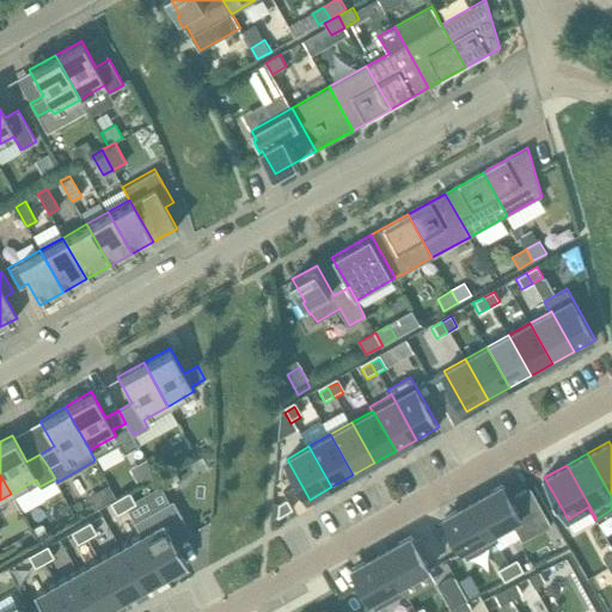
[(484,496),(476,501),(494,533),(515,521),(522,536),(525,539),(550,525),(530,488),(510,499),(503,484),(484,495),(484,496)]
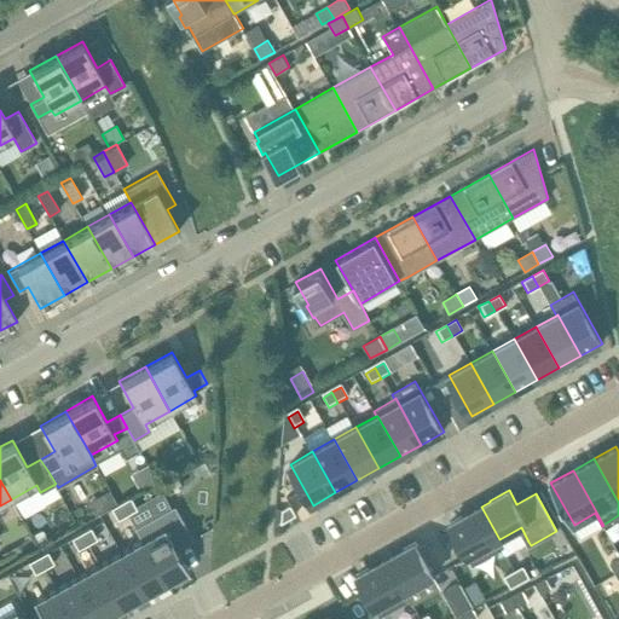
[(129,497),(121,502),(127,514),(136,509),(129,497)]
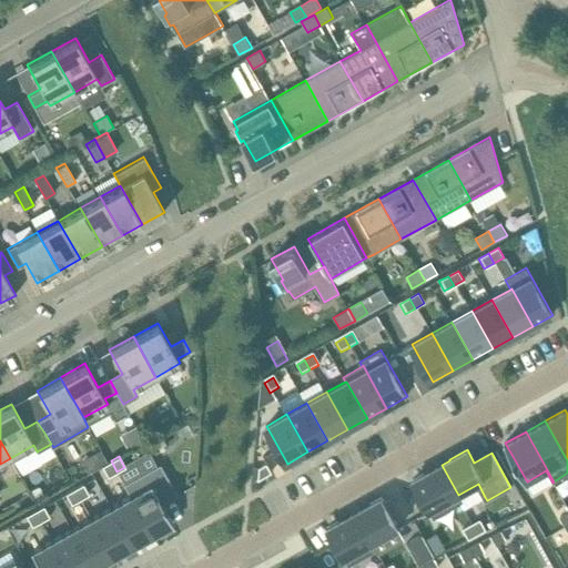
[(111,460),(102,466),(104,470),(108,476),(117,472),(111,460)]
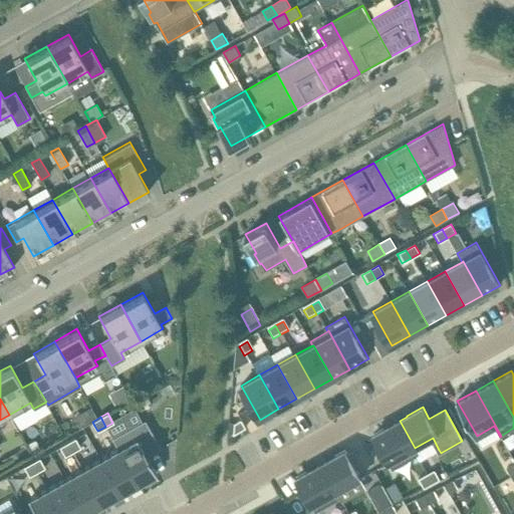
[(112,439),(118,450),(138,484),(157,473),(147,456),(161,448),(146,420),(112,439)]
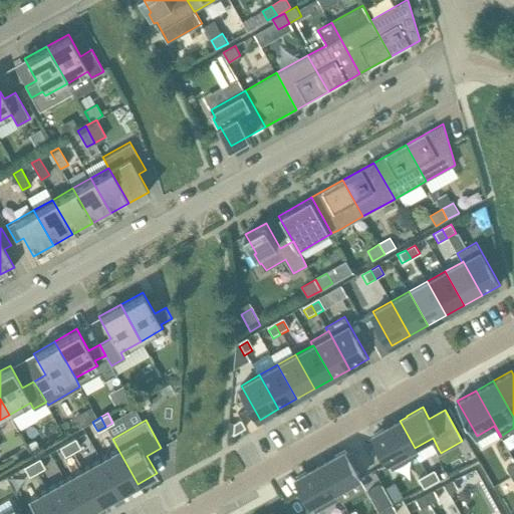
[(390,425),(373,434),(393,469),(418,455),(415,448),(400,421),(390,426),(390,425)]
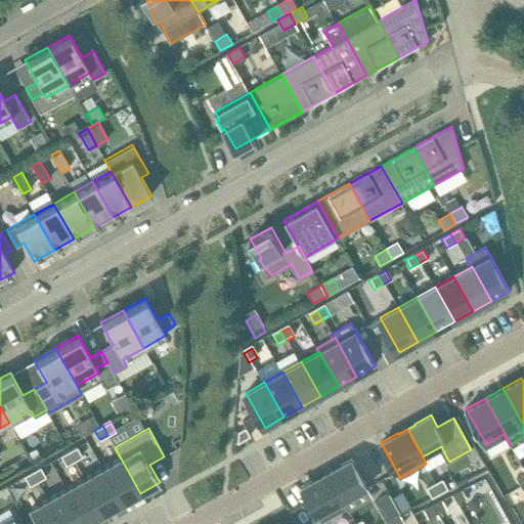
[(238,435),(237,447),(250,440),(246,431),(238,435)]
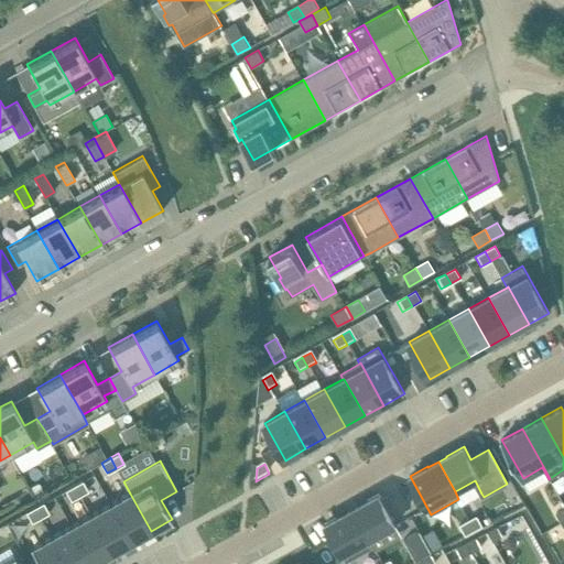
[(83,480),(74,485),(79,496),(88,490),(83,480)]
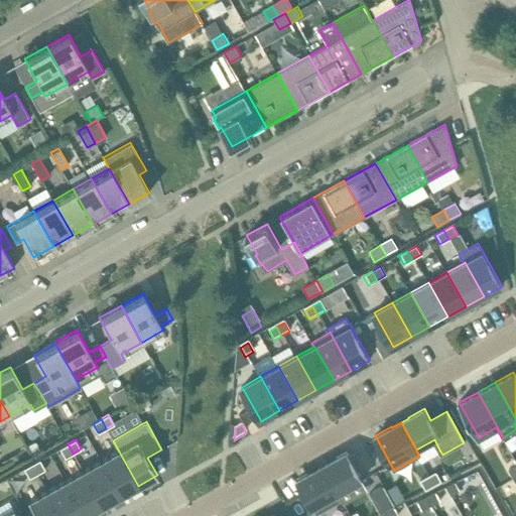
[(68,443),(59,448),(66,458),(73,454),(68,443)]
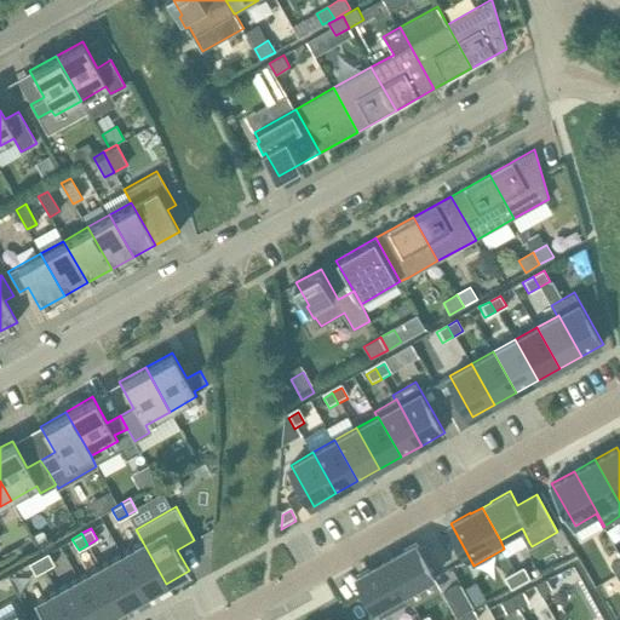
[(166,584),(143,543),(121,555),(144,595),(166,584)]
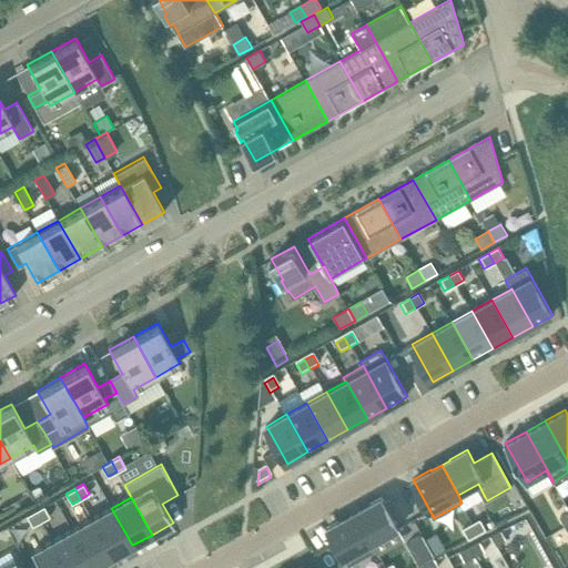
[(365,508),(356,513),(373,543),(399,528),(382,497),(364,507),(365,508)]
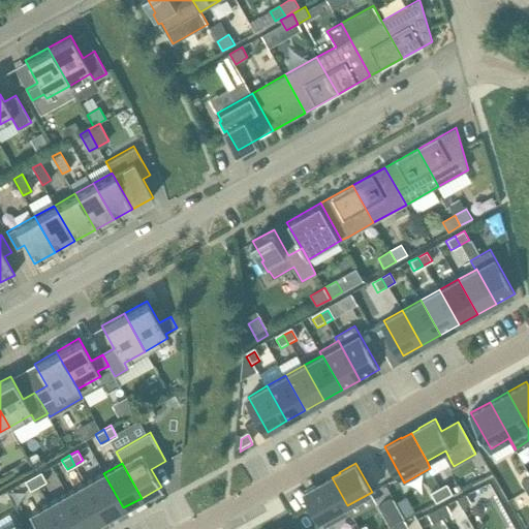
[(40,471),(32,475),(38,486),(47,480),(40,471)]
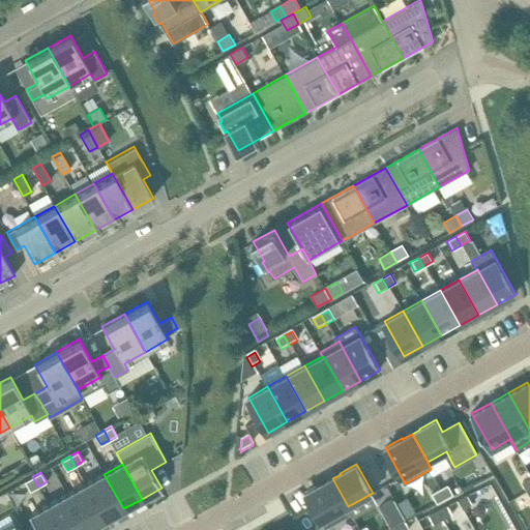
[(123,508),(104,474),(85,483),(105,519),(123,508)]
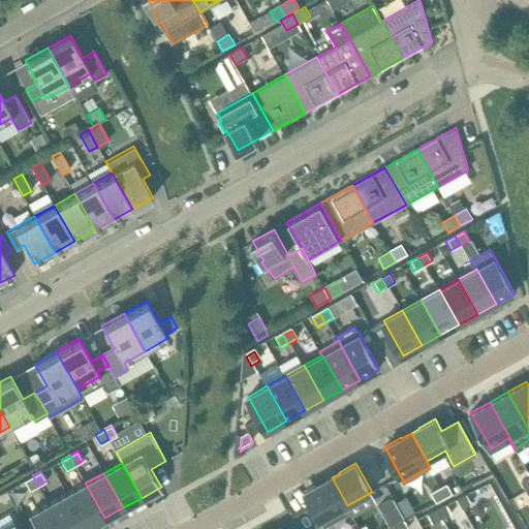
[(32,475),(25,479),(30,490),(38,486),(32,475)]
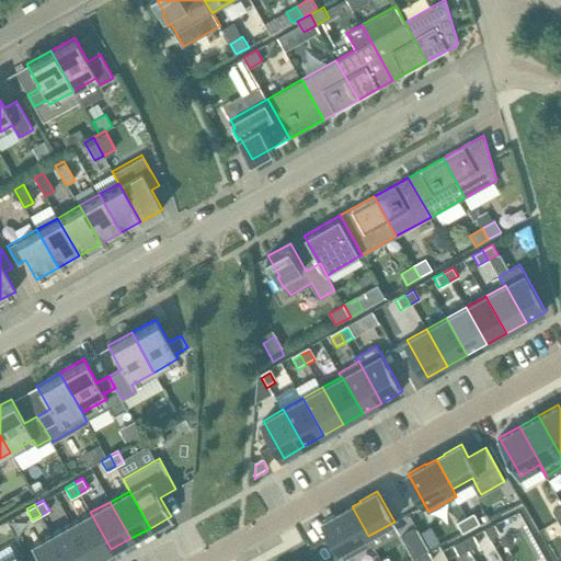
[(341,511),(323,521),(345,559),(373,544),(368,536),(352,506),(342,513),(341,511)]
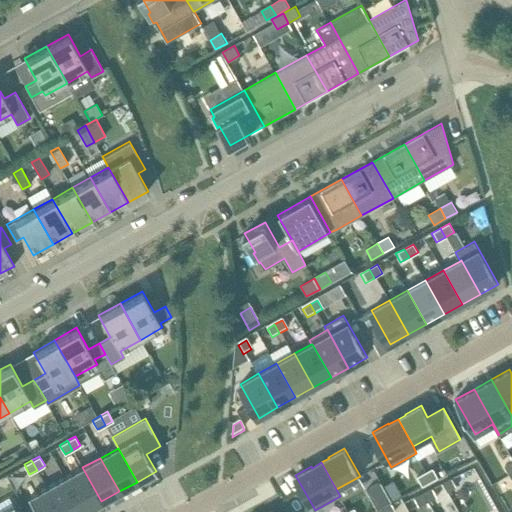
[(101,501),(82,467),(65,477),(83,511),(101,501)]
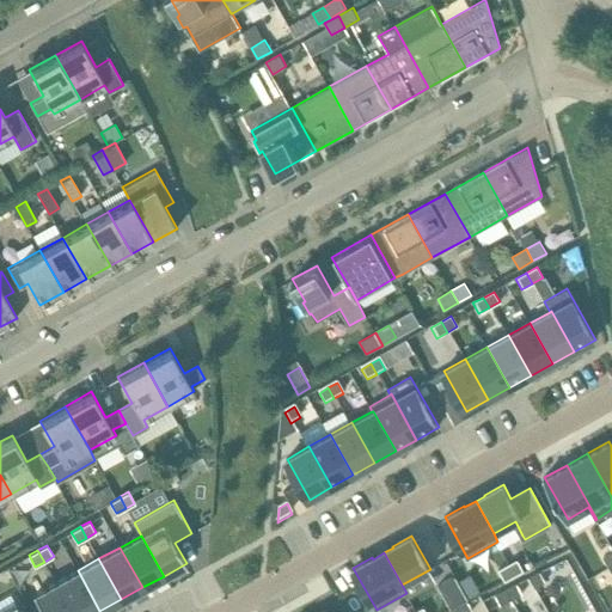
[(516,567),(509,571),(515,582),(524,577),(516,567)]
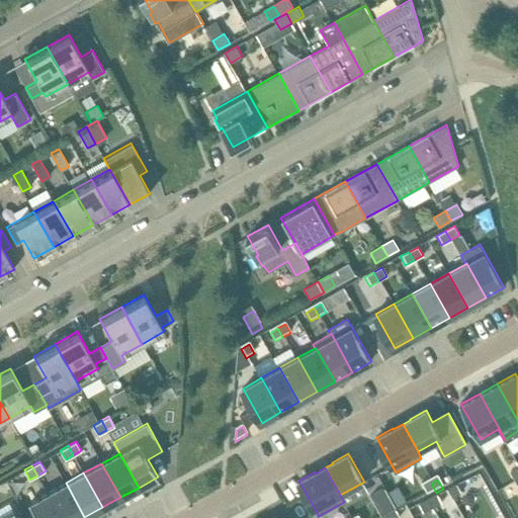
[(83,517),(84,517),(66,483),(48,493),(61,517),(83,517)]
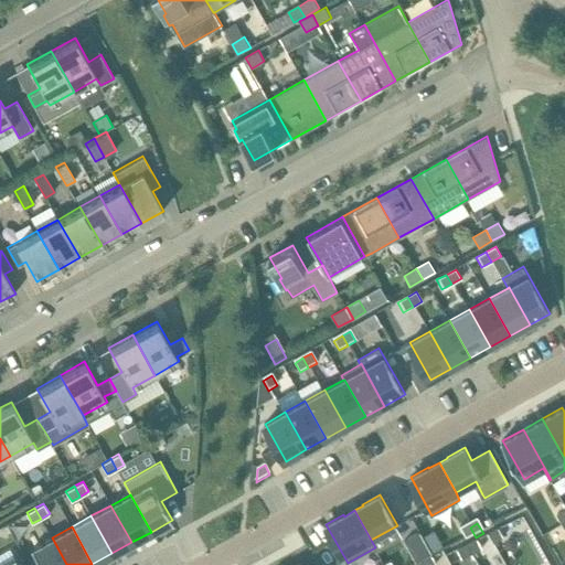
[(470,528),(462,532),(468,542),(476,537),(470,528)]
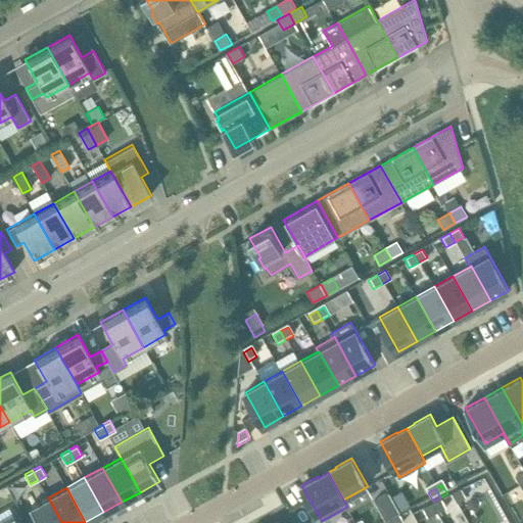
[(462,488),(453,493),(458,502),(467,496),(462,488)]
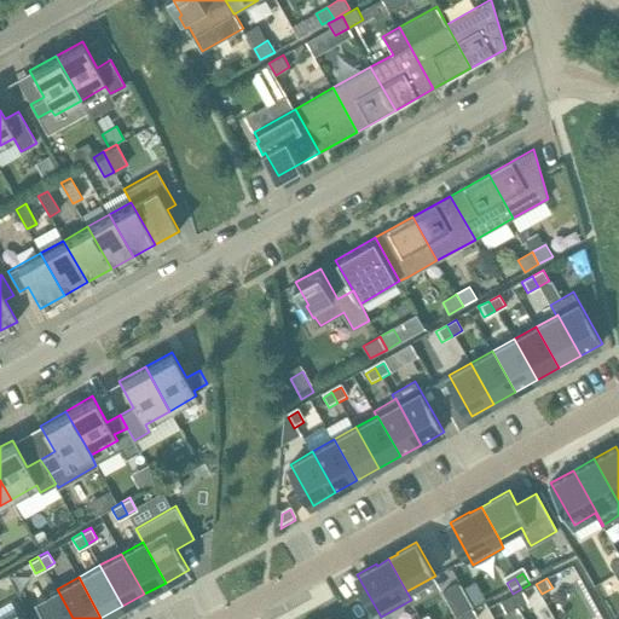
[(461,582),(444,591),(456,614),(473,606),(461,582)]
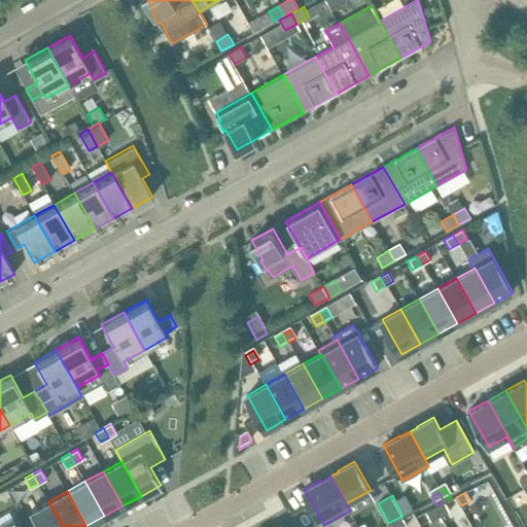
[(62,526),(48,501),(29,513),(37,526),(62,526)]
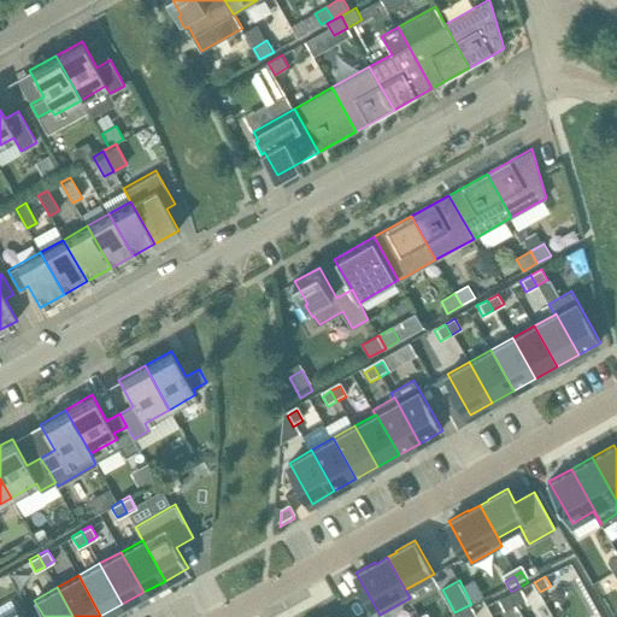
[(522,588),(511,593),(517,604),(527,598),(522,588)]
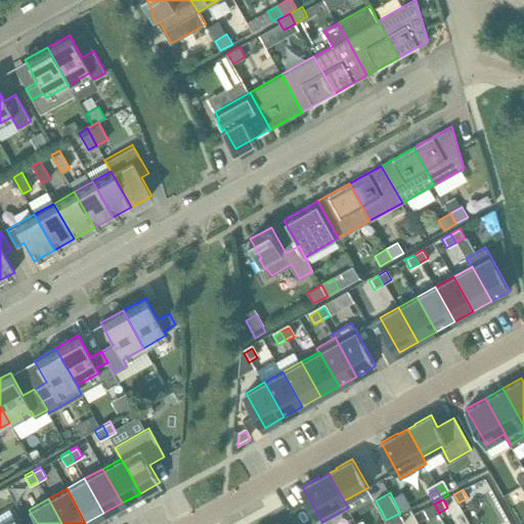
[(434,504),(425,509),(429,518),(439,513),(434,504)]
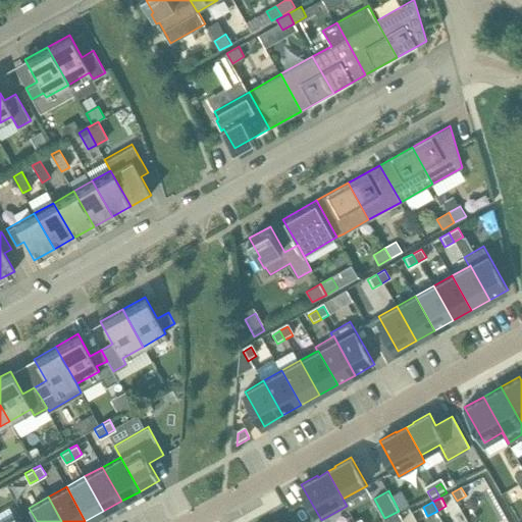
[(399,511),(389,516),(393,521),(400,521),(404,520),(399,511)]
